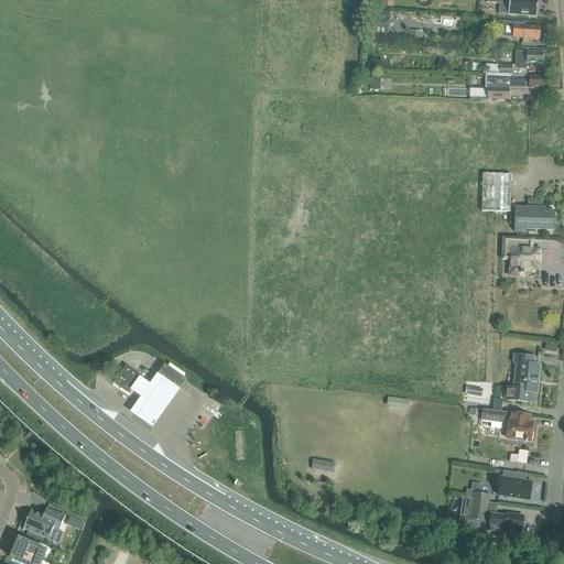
[(486,0),(487,3),(501,4),(502,2),(509,3),(508,14),(537,17),(537,0),(486,0)]
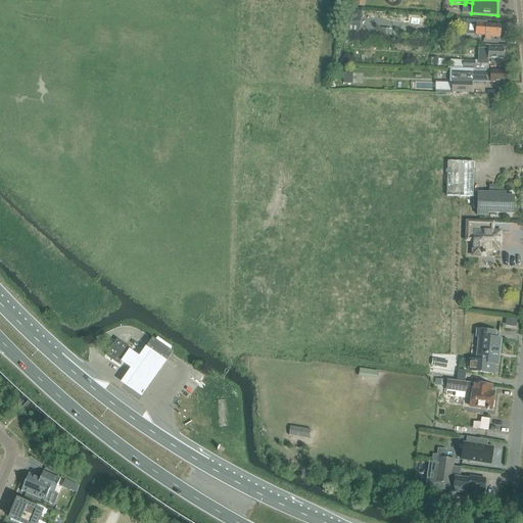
[(362,11),(345,10),(343,35),(360,36),(362,11)]
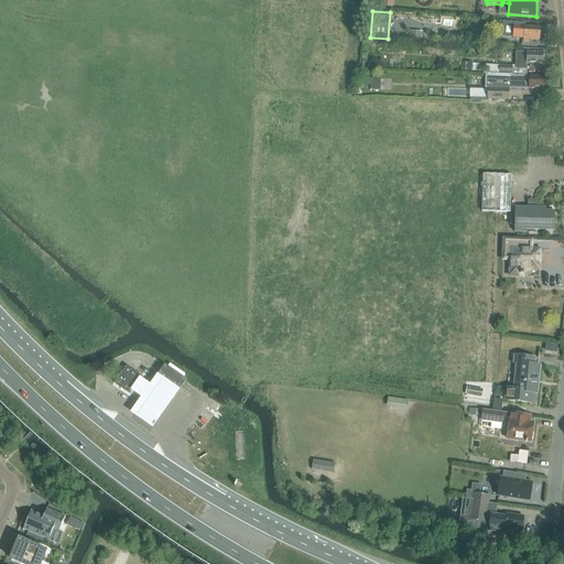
[(541,38),(541,34),(540,33),(541,28),(524,28),(524,24),(514,24),(512,39),(523,40),(522,43),(530,43),(530,40),(539,41),(540,39),(541,38)]
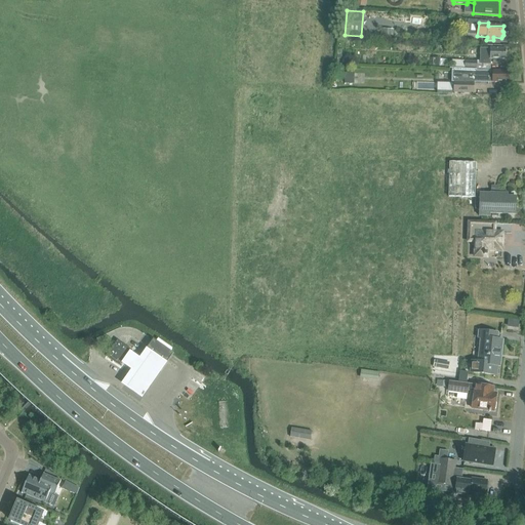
[(393,39),(393,32),(382,31),(382,38),(393,39)]
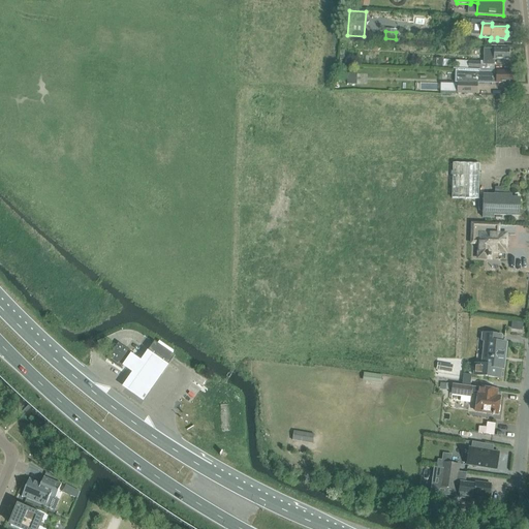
[(494,60),(509,60),(509,50),(484,50),(484,65),(494,65),(494,60)]
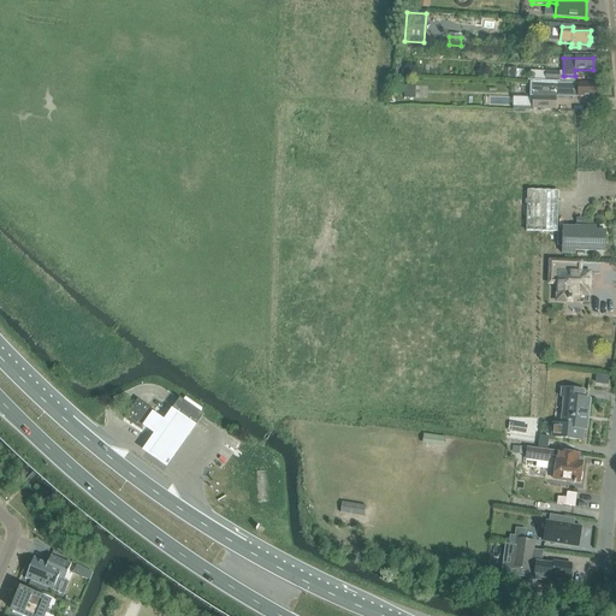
[(596,98),(596,84),(558,83),(558,82),(527,81),(527,82),(529,82),(529,98),(533,98),(532,110),(556,110),(556,98),(572,98),(572,99),(573,99),(573,96),(578,96),(578,98),(596,98)]
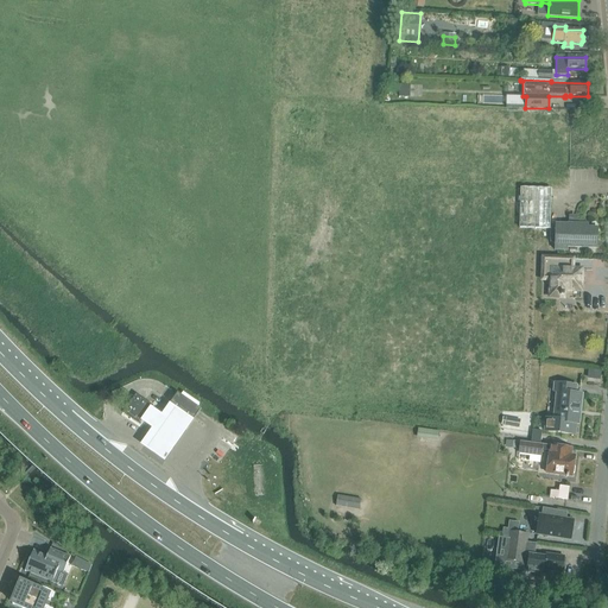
[(519,188),(518,228),(533,228),(549,229),(550,188),(519,188)]
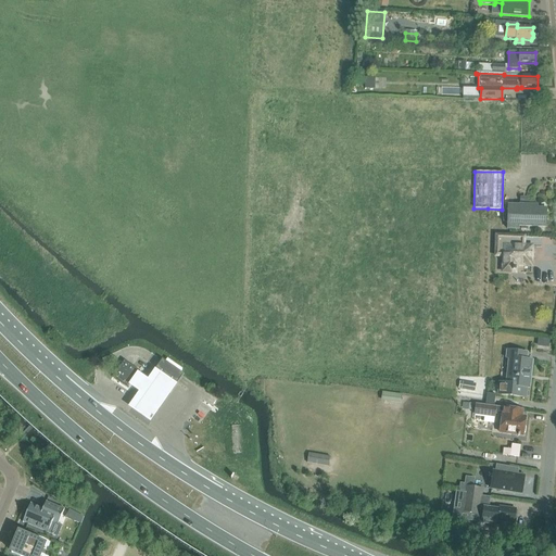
[(507,229),(519,229),(519,226),(546,227),(546,209),(534,209),(534,205),(519,205),(508,205),(507,229)]
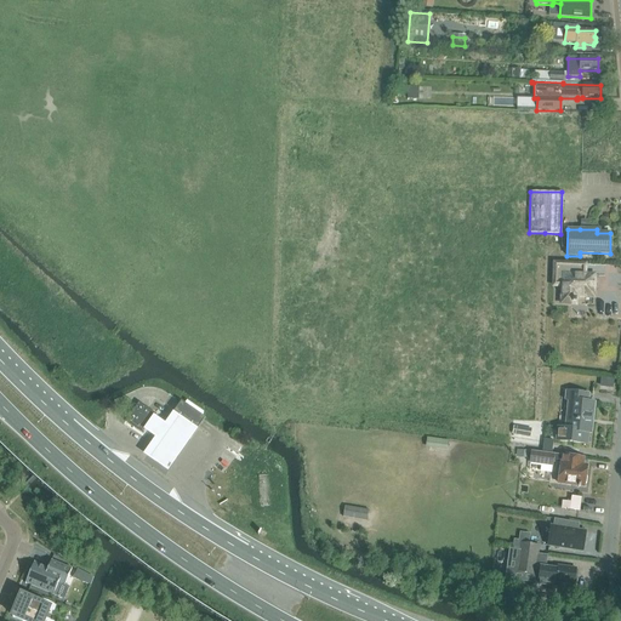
[(581,275),(582,266),(586,266),(586,265),(554,263),(553,286),(554,286),(554,284),(562,284),(562,305),(575,305),(576,297),(585,297),(585,295),(593,295),(593,297),(594,275),(581,275)]
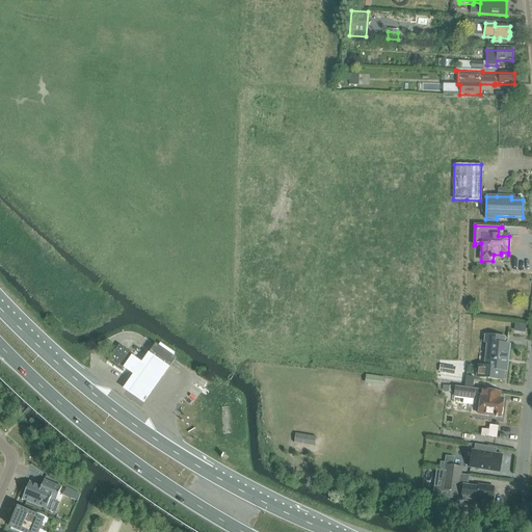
[(504,345),(505,338),(485,336),(484,343),(487,344),(485,367),(478,367),(477,378),(503,380),(503,374),(502,374),(502,372),(505,372),(506,372),(509,345),(504,345)]
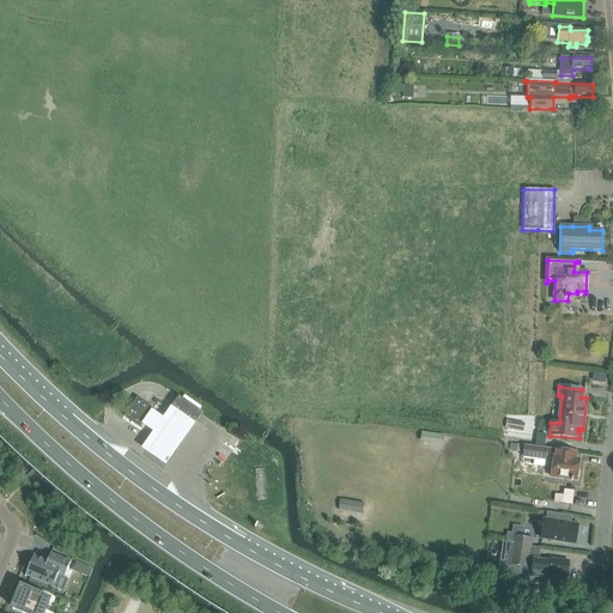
[(175,402),(171,407),(195,424),(199,418),(202,413),(178,396),(175,402)]
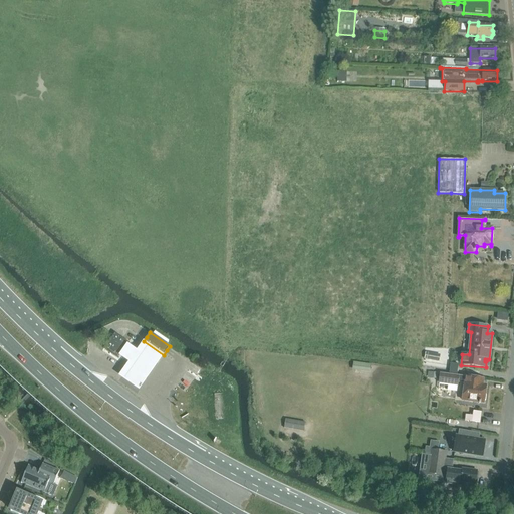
[(115,333),(103,349),(118,359),(130,343),(115,333)]
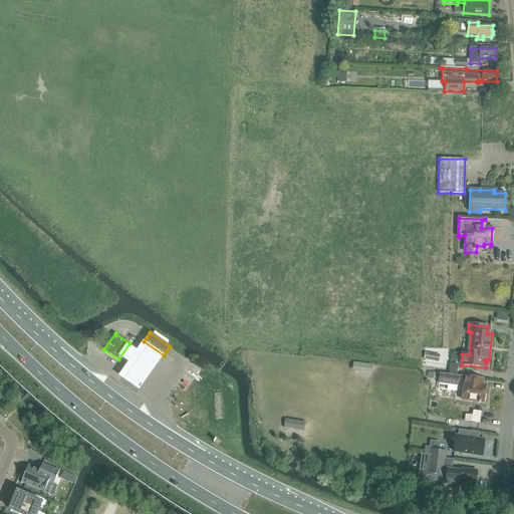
[(143,339),(136,349),(126,342),(118,354),(127,360),(123,367),(118,374),(139,389),(145,380),(152,370),(159,361),(164,353),(143,339)]
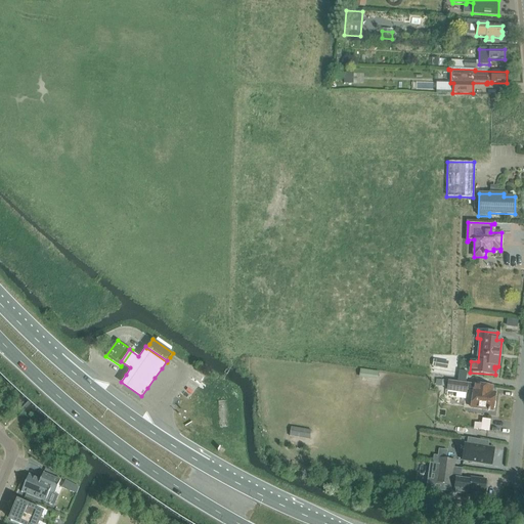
[(378,380),(379,373),(360,369),(359,378),(378,380)]
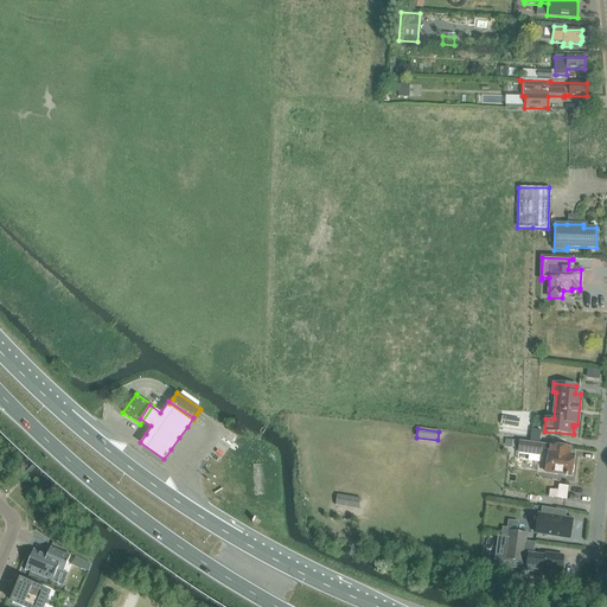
[(519,441),(518,451),(541,454),(541,449),(542,445),(519,441)]
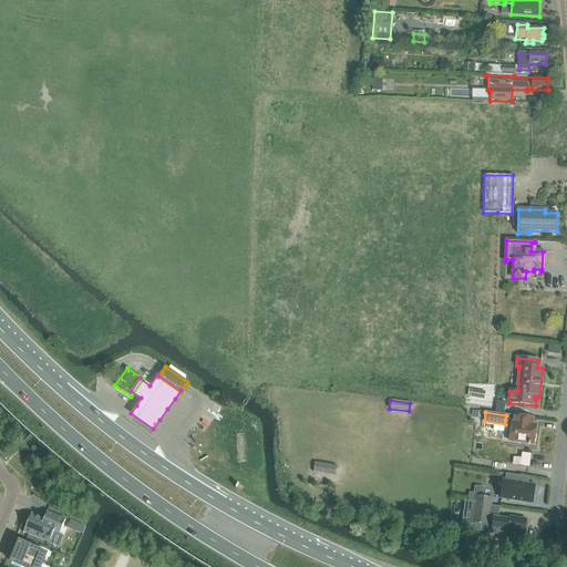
[(505,420),(511,421),(513,421),(509,442),(528,444),(528,445),(531,445),(531,444),(534,444),(534,443),(536,442),(536,436),(535,434),(536,426),(532,425),(533,419),(506,415),(505,420)]
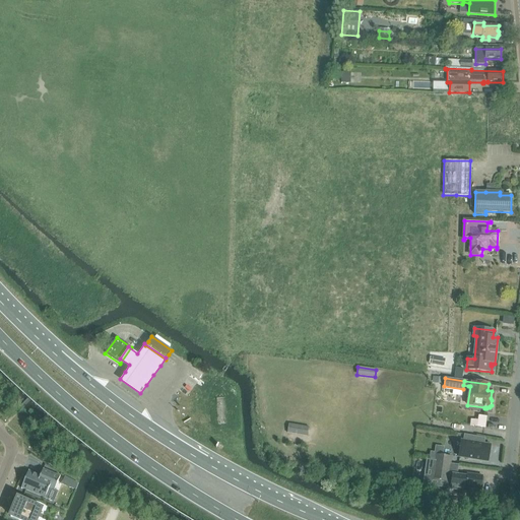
[(224,397),(216,398),(218,424),(226,424),(224,397)]
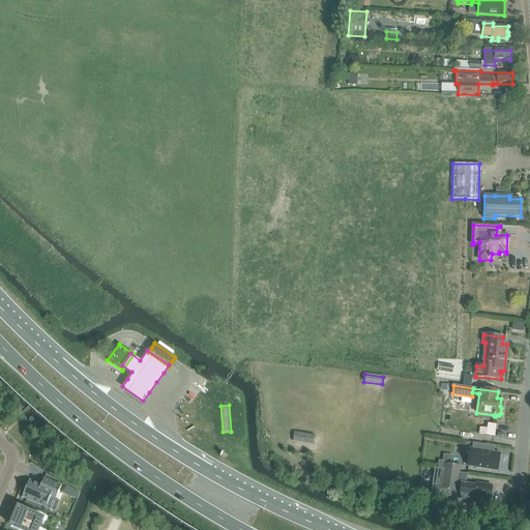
[(479,435),(495,437),(496,425),(488,424),(487,429),(480,428),(479,435)]
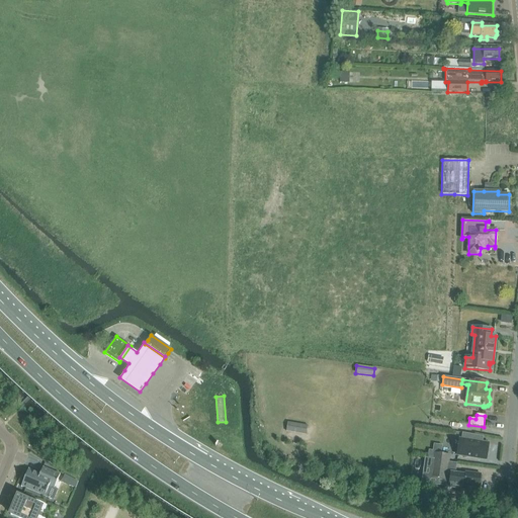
[(287,422),(286,431),(307,435),(308,426),(287,422)]
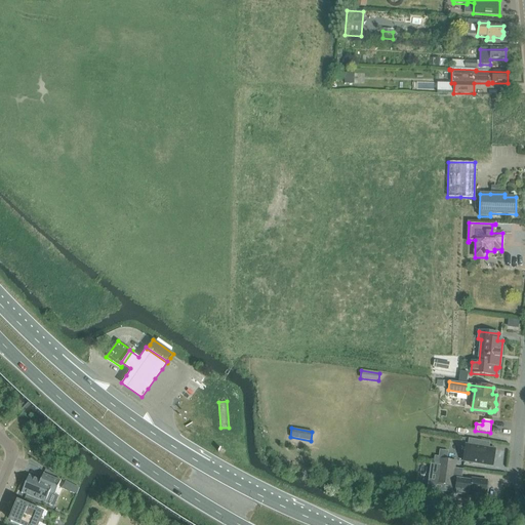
[(489,448),(480,447),(481,441),(469,439),(468,445),(466,445),(463,461),(492,467),(495,449),(489,448)]
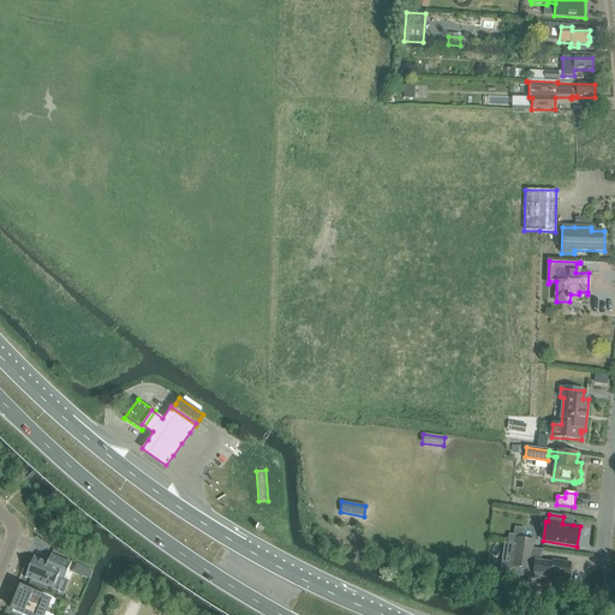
[(515,538),(514,545),(533,549),(535,541),(515,538)]
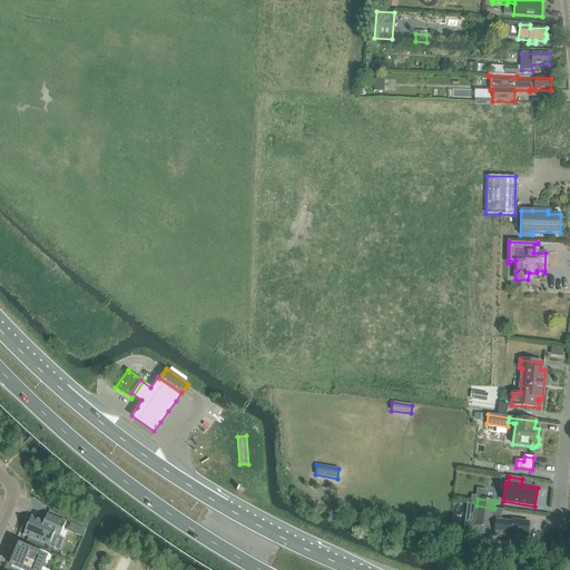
[(529,522),(512,520),(512,522),(492,520),(494,509),(477,505),(473,526),(491,528),(490,536),(510,539),(510,534),(527,537),(527,536),(529,533),(529,530),(528,529),(529,522)]
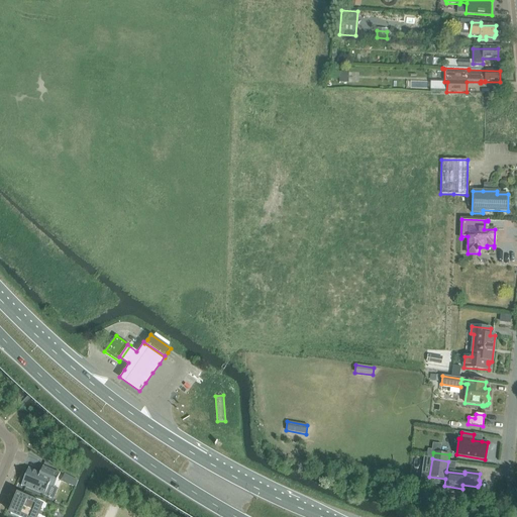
[(28,469),(21,486),(44,495),(48,485),(55,487),(60,474),(42,467),(39,474),(28,469)]
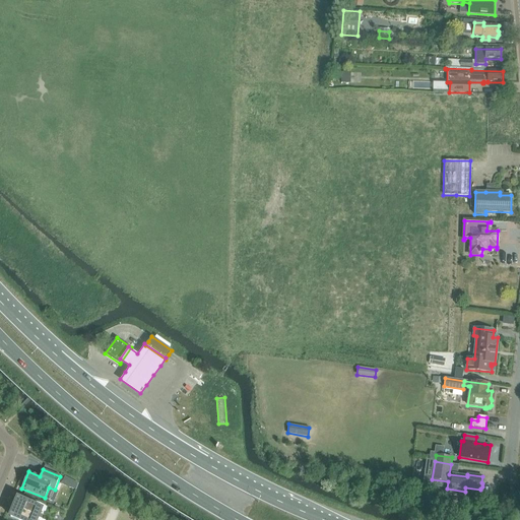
[(10,517),(17,519),(37,519),(43,508),(17,498),(14,505),(15,505),(10,517)]
